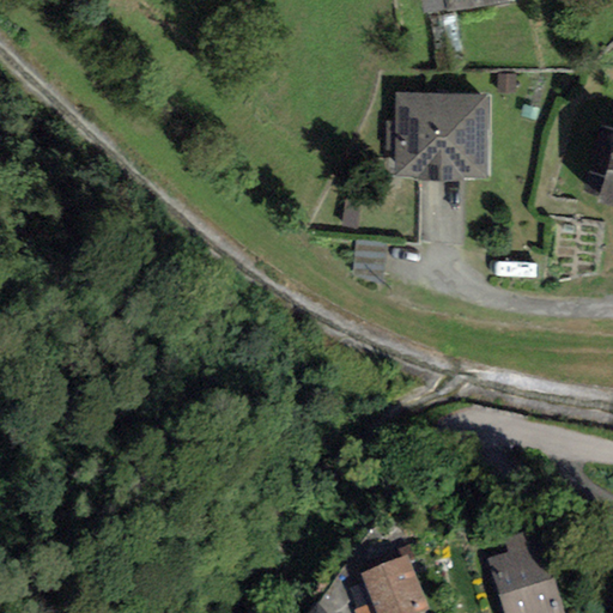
[(514,0),(443,0),(447,14),(514,2),(514,0)]
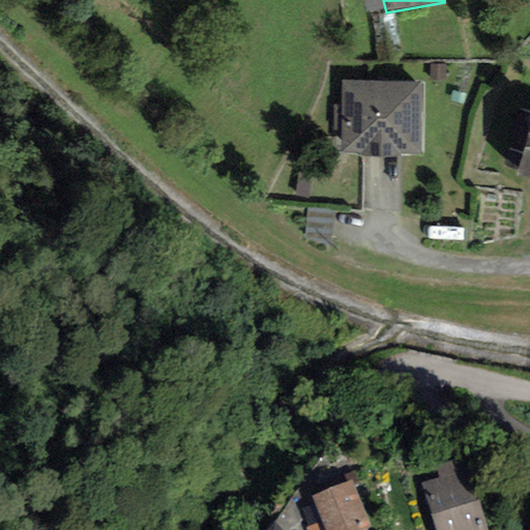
[(423,84),(343,82),(342,107),(334,107),(333,131),(342,131),(341,152),(422,154),(423,84)]
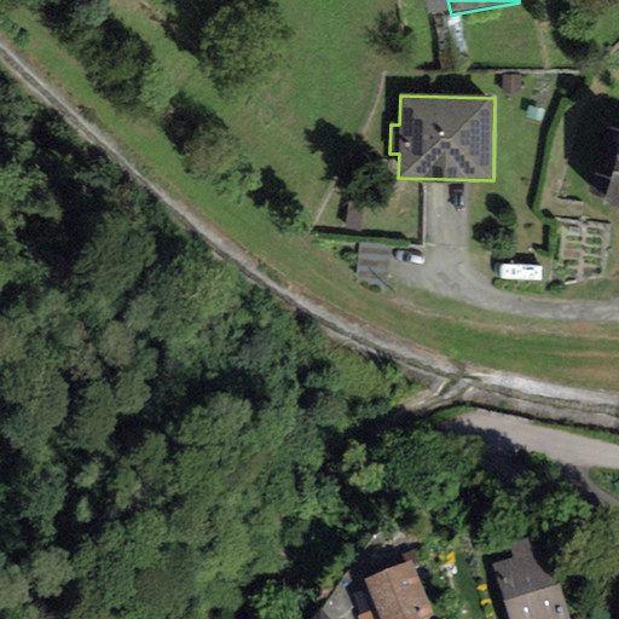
[(618,131),(607,128),(588,192),(606,197),(605,204),(618,208),(618,131)]
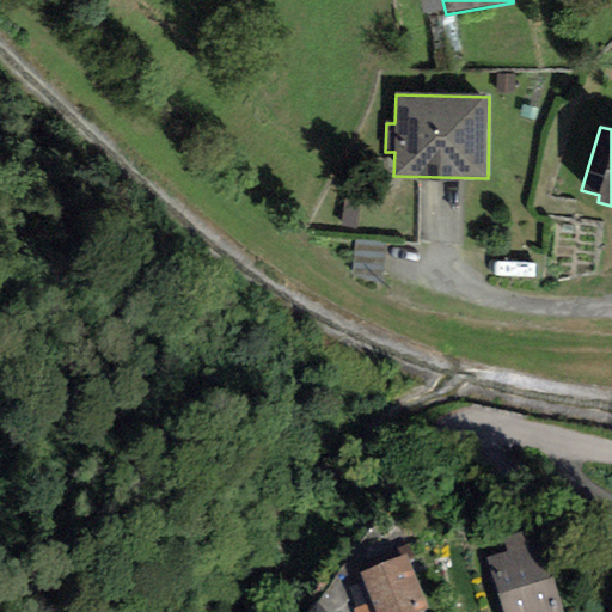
[(503,611),(563,611),(534,525),(501,537),(505,550),(484,556),(503,611)]
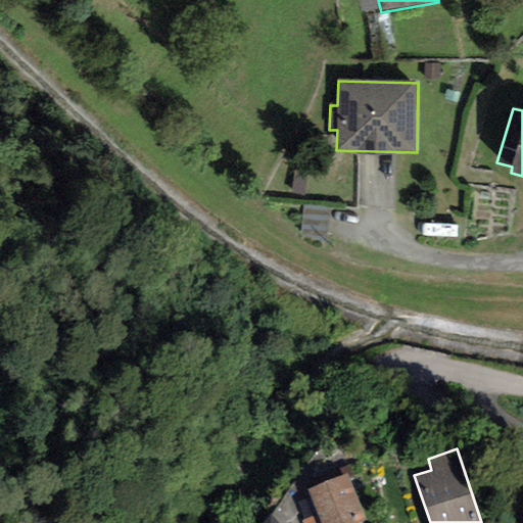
[(361,522),(366,521),(347,474),(306,489),(317,514),(300,520),(301,522),(361,522)]
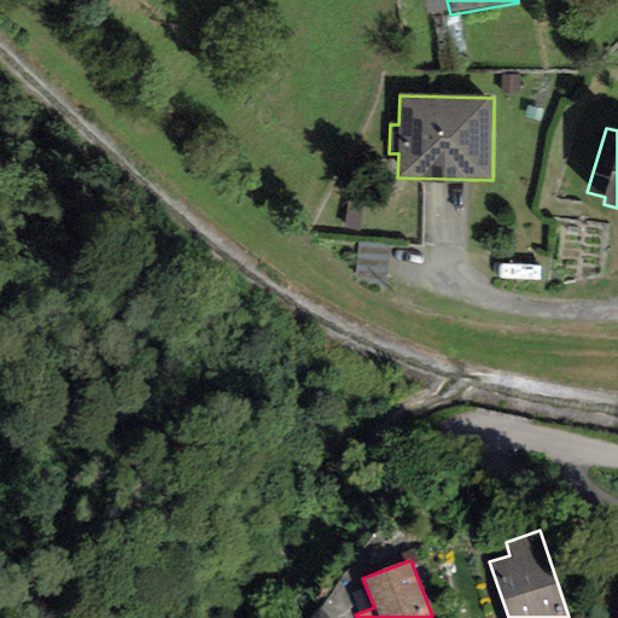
All buildings are outlined.
